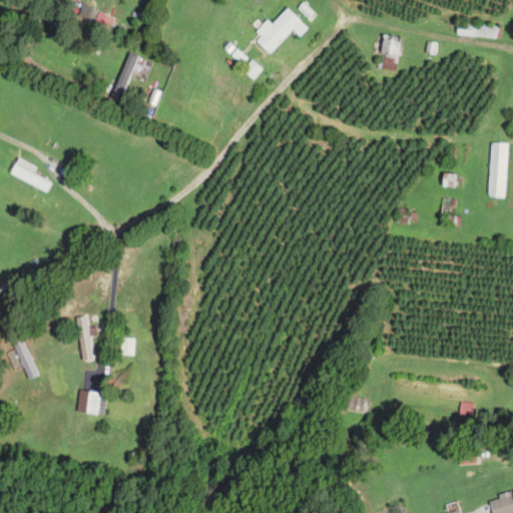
[(270,22),(252,38),(270,54),(301,22),(288,9),(272,24),(270,22)]
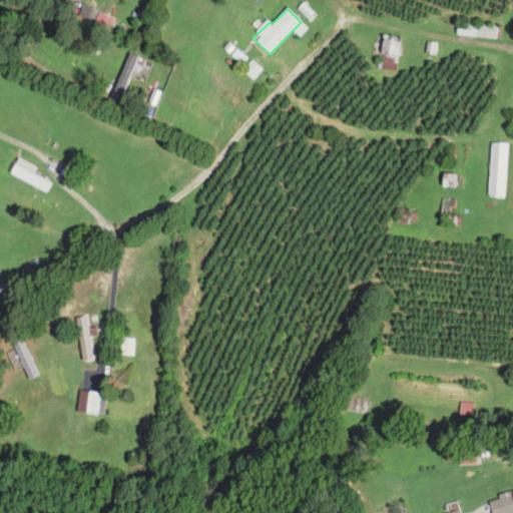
[(456,35),(499,39),(500,27),(457,24),(456,35)]
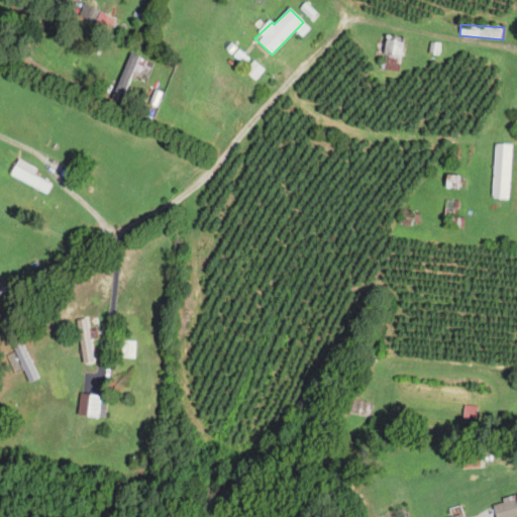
[(379,69),(400,72),(403,38),(383,35),(379,69)]
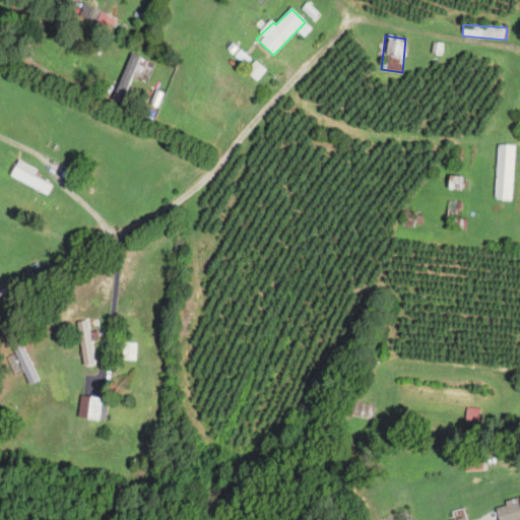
[(125,103),(141,58),(130,54),(115,99),(125,103)]
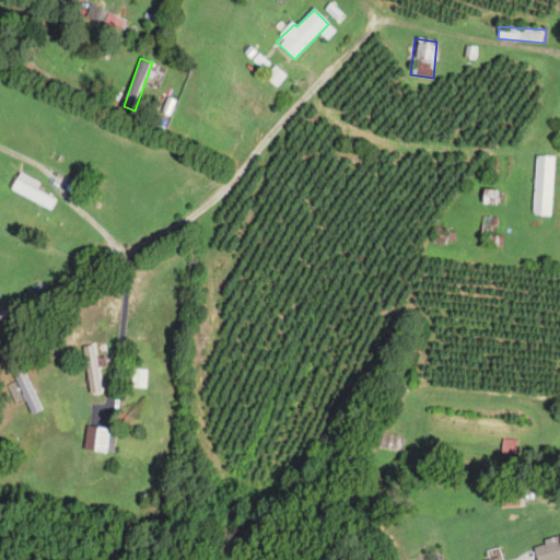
[(533,216),(551,217),(555,156),(535,155),(533,216)]
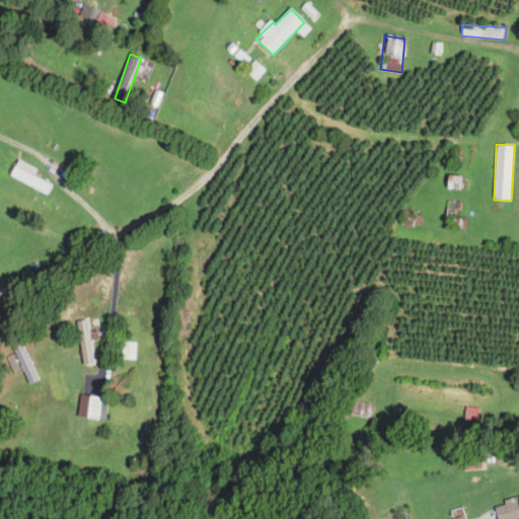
[(52,184),(33,175),(36,169),(19,160),(10,175),(47,195),(52,184)]
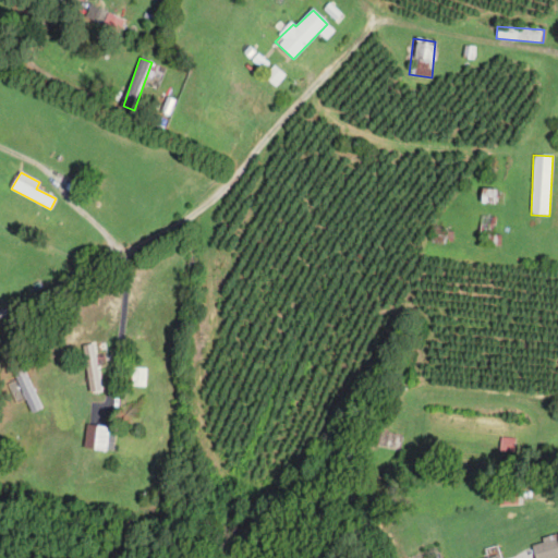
[(445,244),(448,231),(436,228),(432,241),(445,244)]
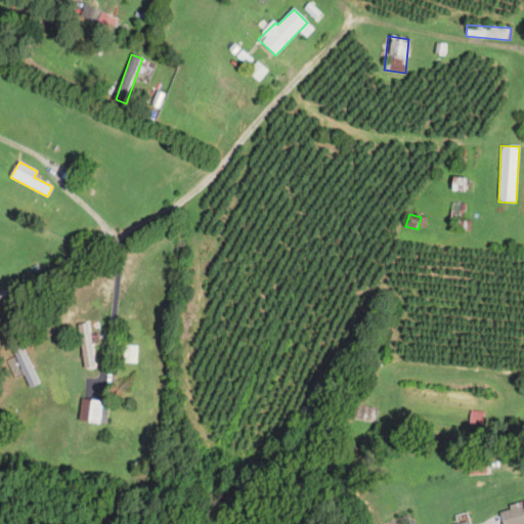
[(88,323),(79,324),(84,368),(93,367),(88,323)]
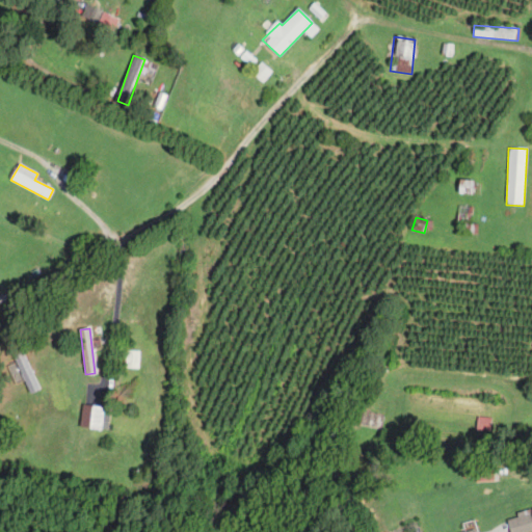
[(38,390),(22,353),(15,356),(31,393),(38,390)]
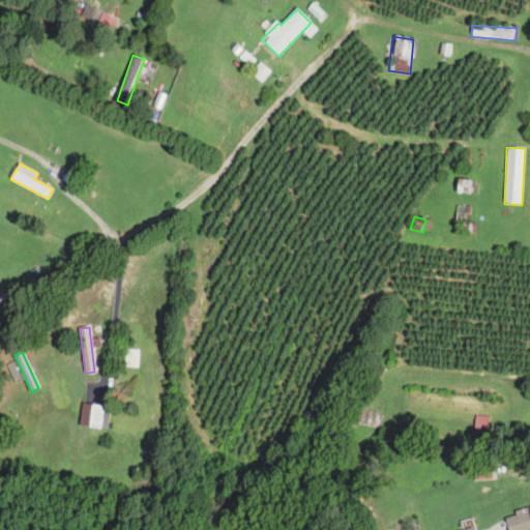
[(108,427),(109,405),(82,404),(81,425),(108,427)]
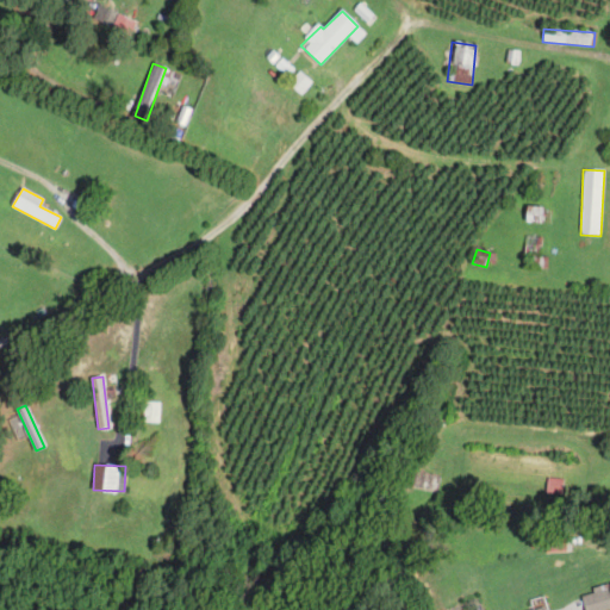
[(565,551),(565,537),(547,537),(547,551),(565,551)]
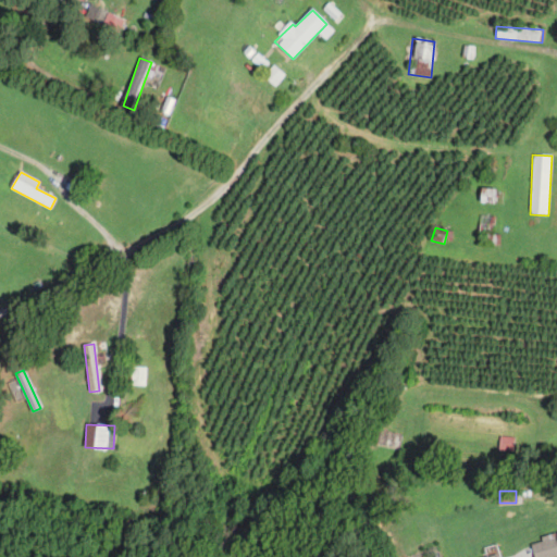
[(556,534),(531,543),(534,556),(548,556),(556,555),(556,534)]
